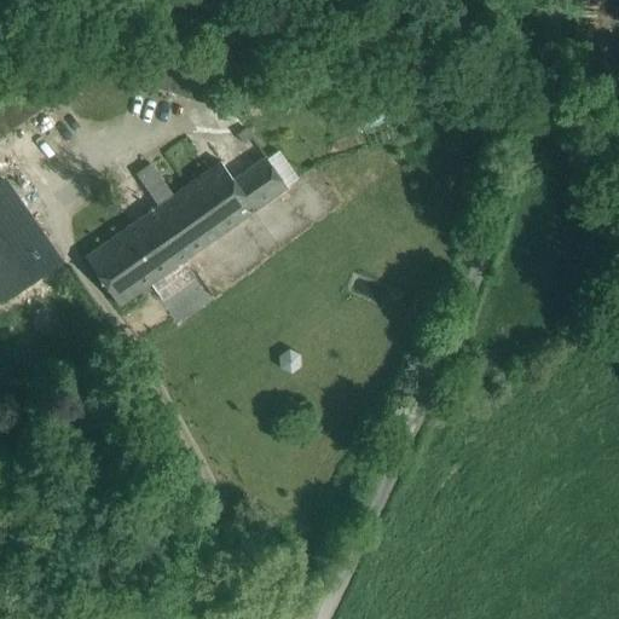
[(137,61),(136,62),(133,80),(204,103),(212,84),(137,61)]
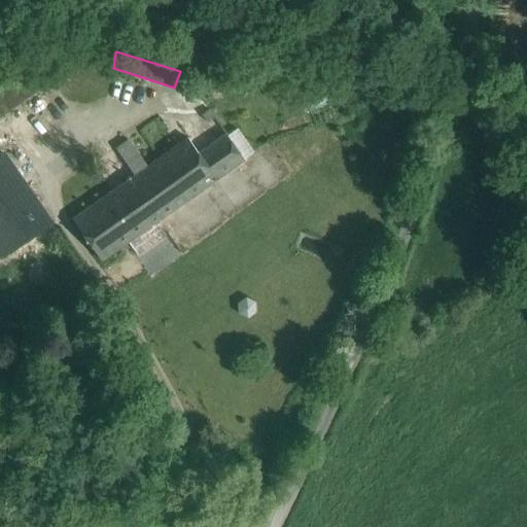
[(208,110),(202,114),(206,121),(213,116),(208,110)]
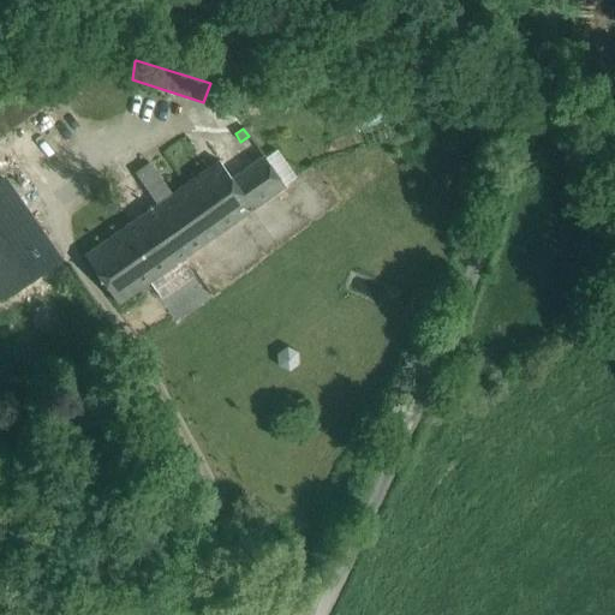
[(148,282),(180,258),(284,185),(263,156),(231,179),(219,161),(172,193),(156,204),(84,256),(118,304),(148,282)]
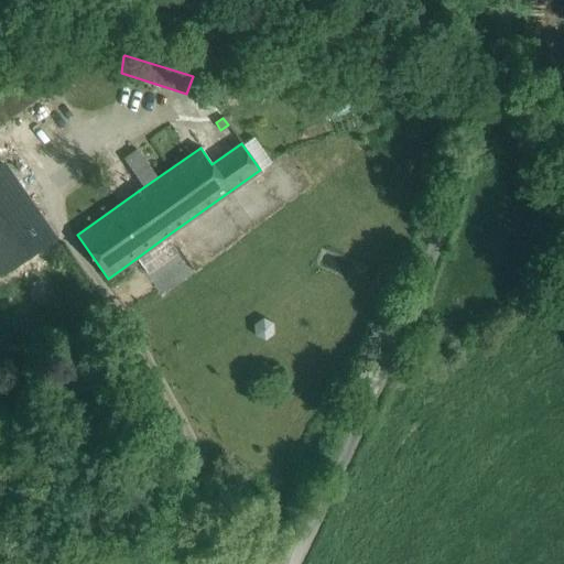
[(125,160),(143,187),(158,177),(138,151),(125,160)]
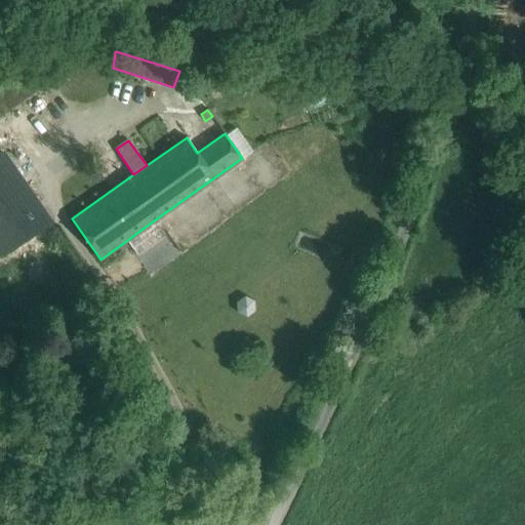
[(50,221),(2,154),(0,155),(0,252),(2,255),(50,221)]
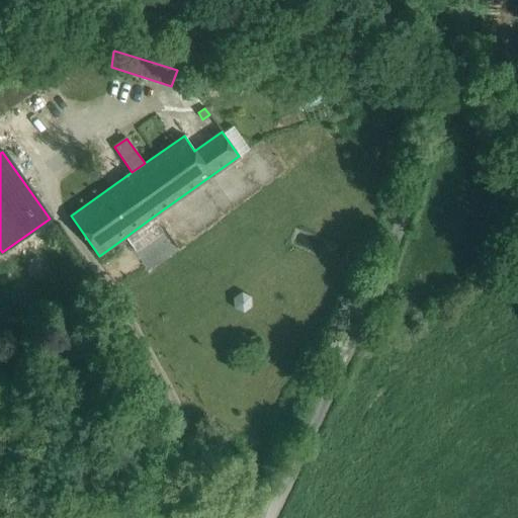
[(152,218),(124,238),(136,253),(163,233),(152,218)]
